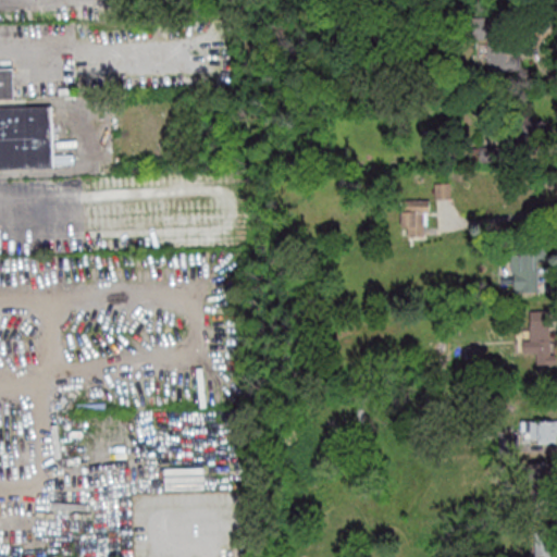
[(521,70),(521,39),(489,39),(489,70),(521,70)]
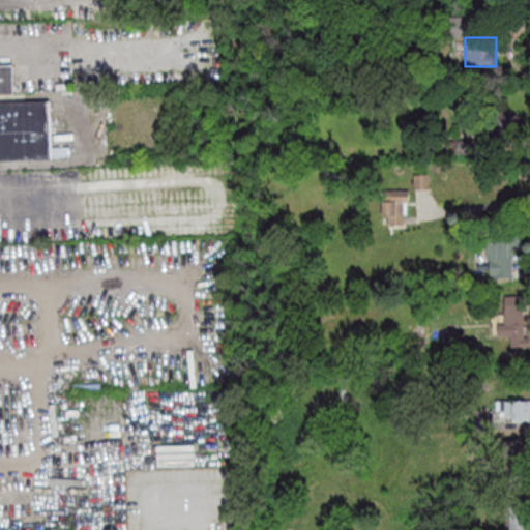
[(0,62),(11,62),(12,92),(0,92),(0,62)]
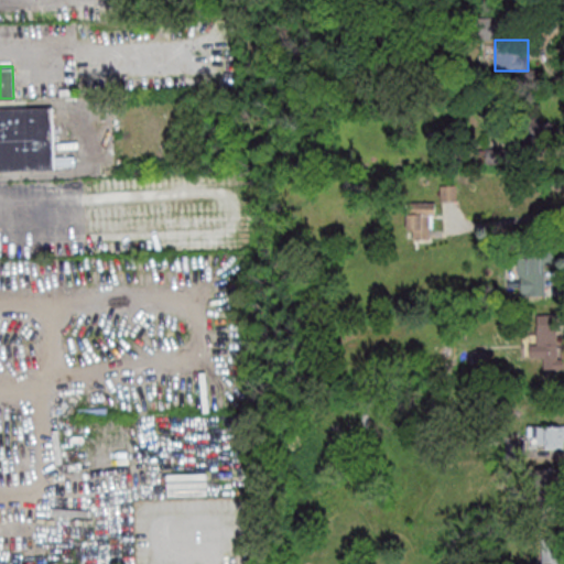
[(0,107),(49,106),(51,167),(0,169),(0,107)]
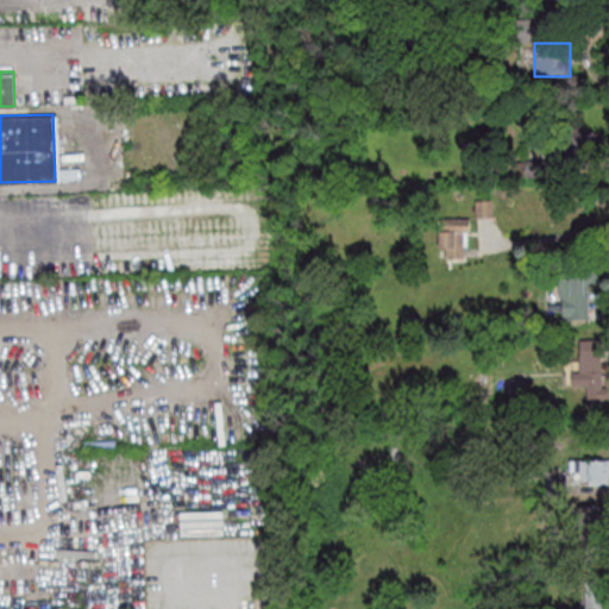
[(595,154),(595,119),(564,119),(564,154),(595,154)]
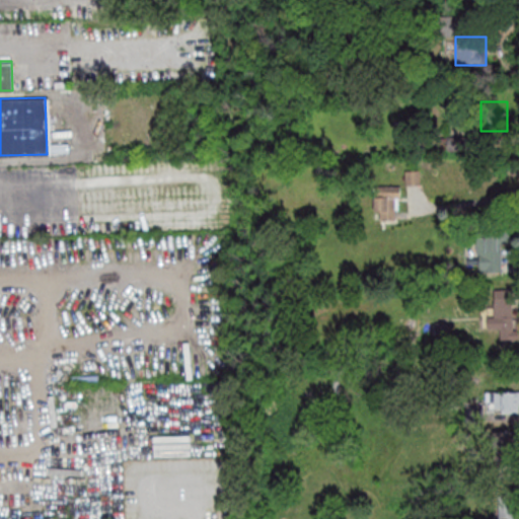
[(420,171),(406,171),(406,182),(420,182),(420,171)]
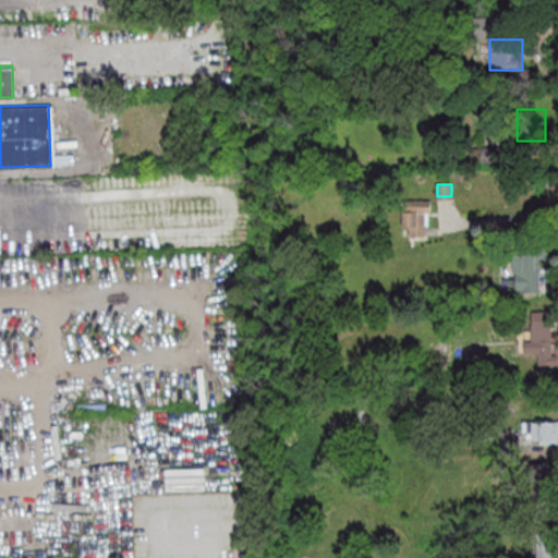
[(429,235),(429,199),(403,199),(403,235),(429,235)]
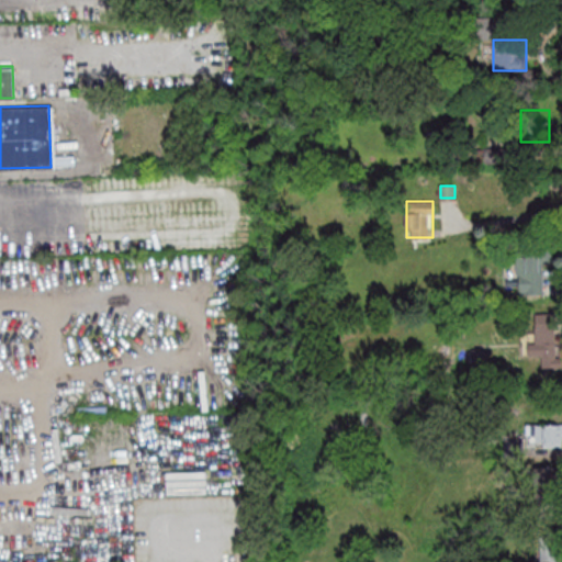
[(520,295),(551,293),(549,248),(518,250),(520,295)]
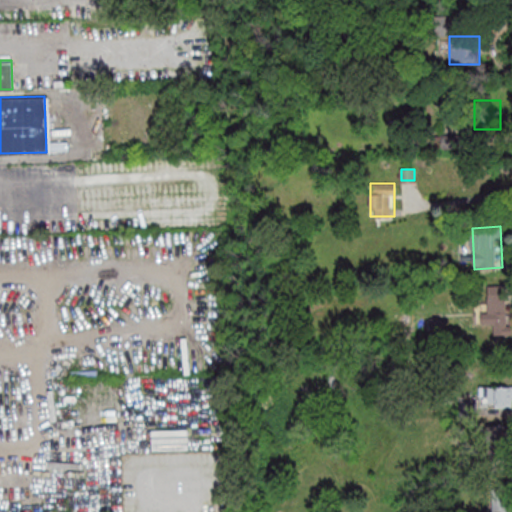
[(510,335),(510,289),(488,290),(489,312),(481,312),(481,324),(492,323),(493,335),(510,335)]
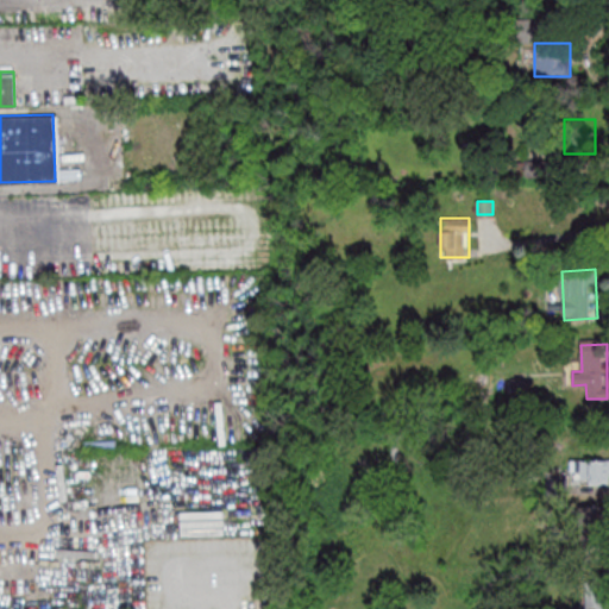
[(527,378),(512,378),(512,397),(527,397),(527,378)]
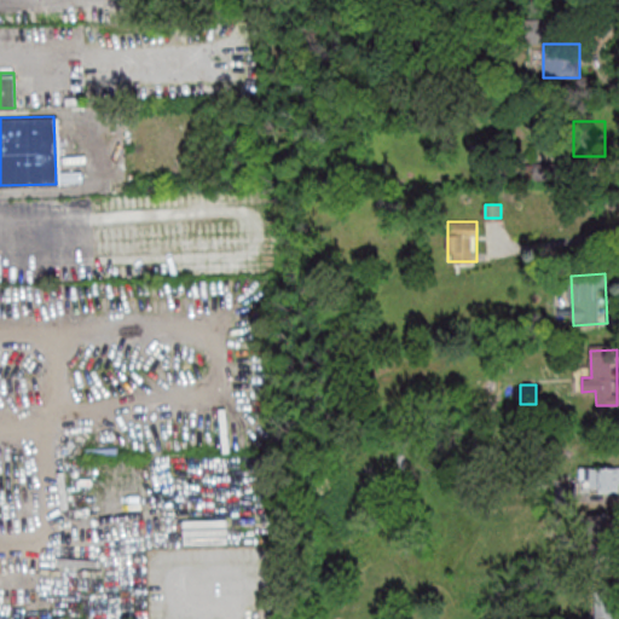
[(618,467),(580,467),(580,490),(618,489),(618,467)]
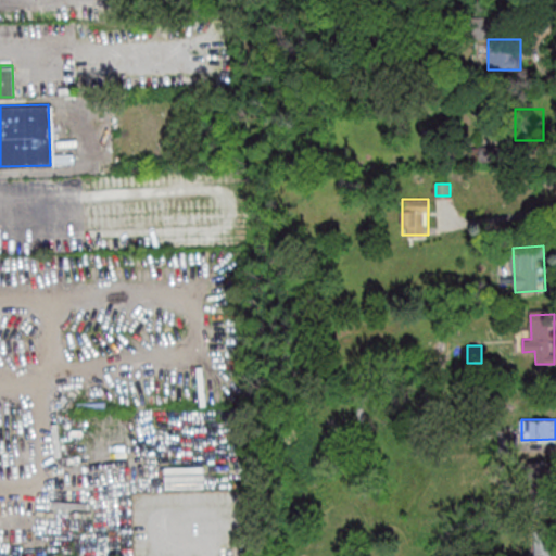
[(555,460),(533,460),(533,485),(555,484),(555,460)]
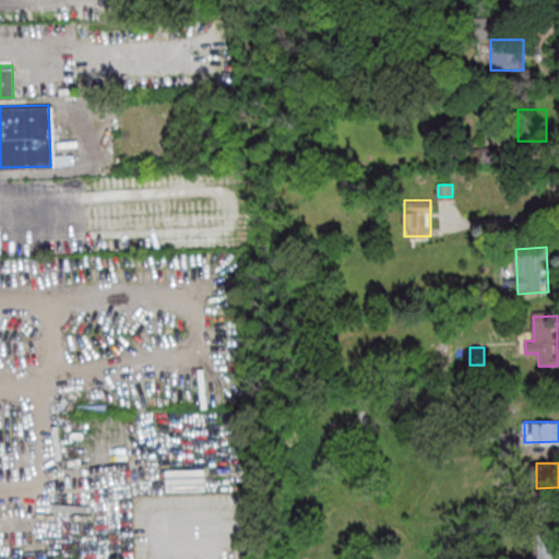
[(555,558),(556,558),(558,557),(558,536),(536,537),(536,558),(555,558)]
